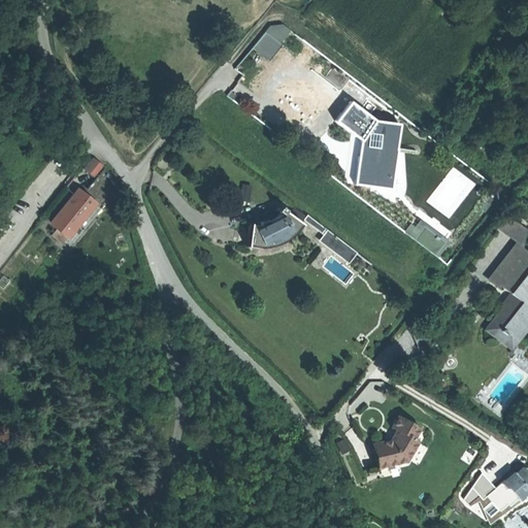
[(270,27),(253,48),(266,60),(290,31),(283,25),(270,27)]
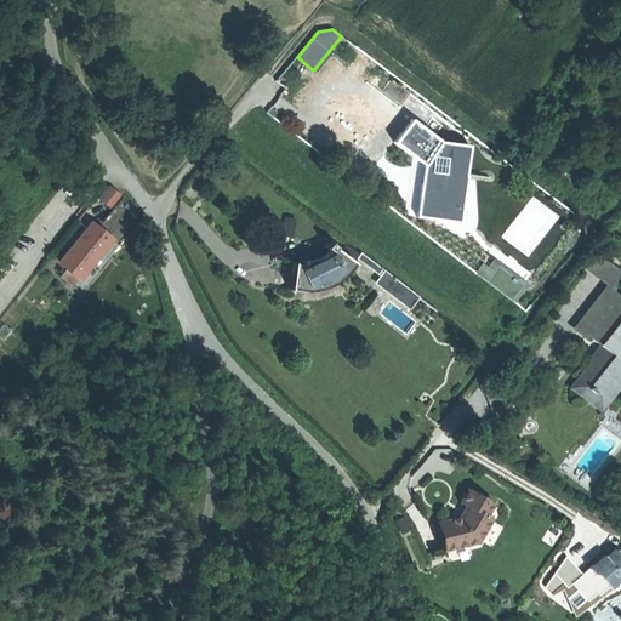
[(465,184),(469,146),(442,142),(412,120),(396,143),(427,166),(423,186),(421,186),(416,216),(446,220),(448,214),(461,215),(465,184)]
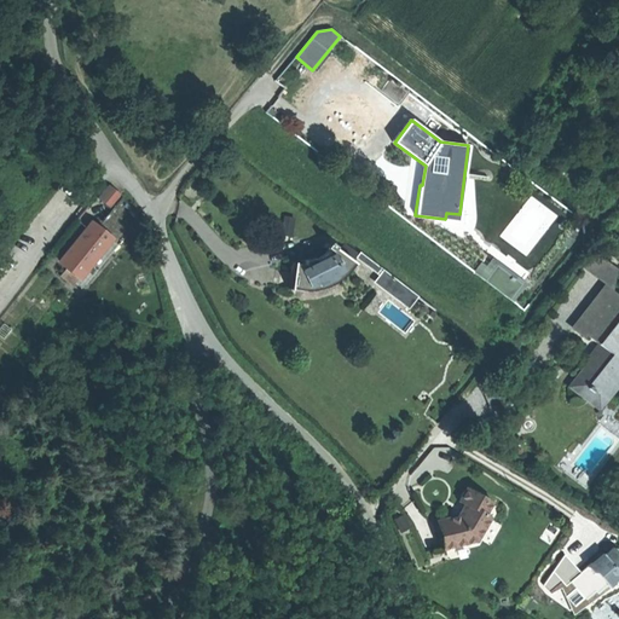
[(121,197),(108,186),(98,198),(111,209),(121,197)]
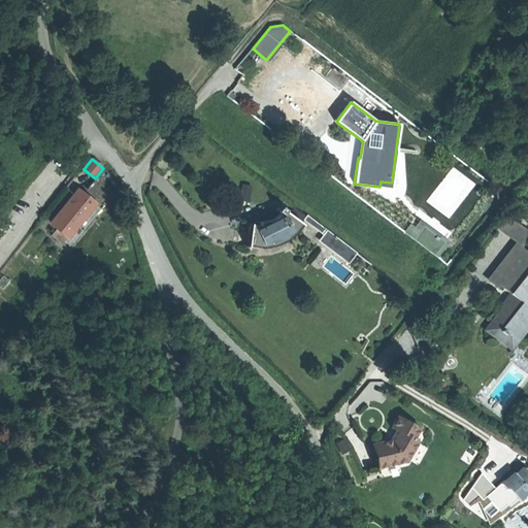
[(101,208),(118,188),(103,168),(95,178),(83,193),(95,203),(101,208)]
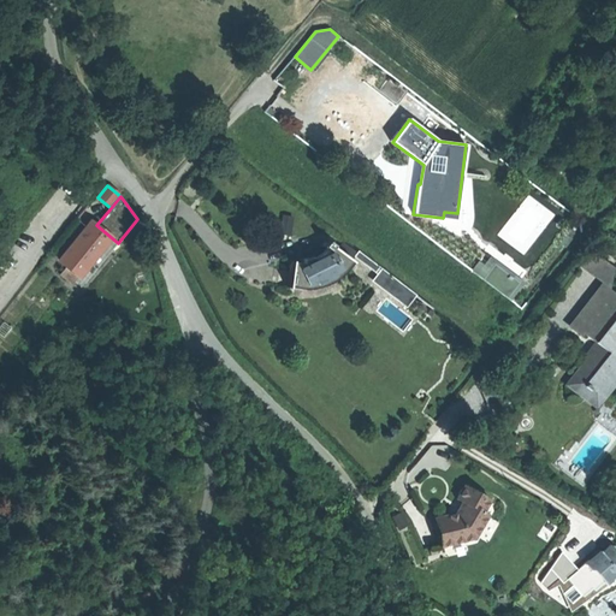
[(111,237),(96,225),(90,231),(86,227),(59,260),(80,276),(111,237)]
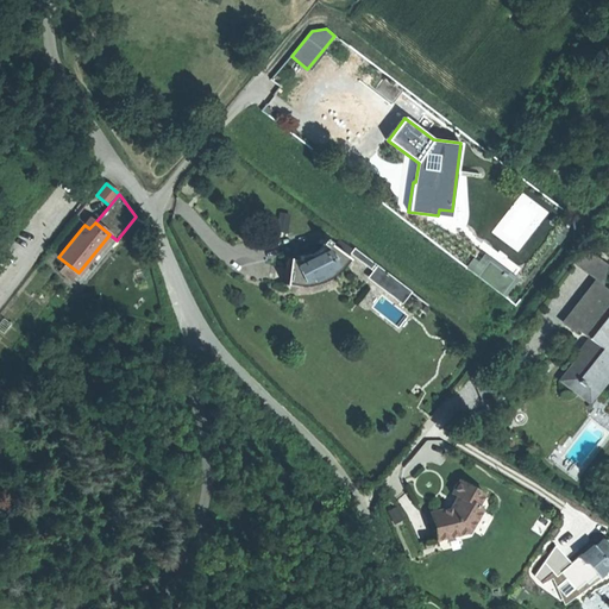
[(338,240),(332,248),(346,258),(352,250),(338,240)]
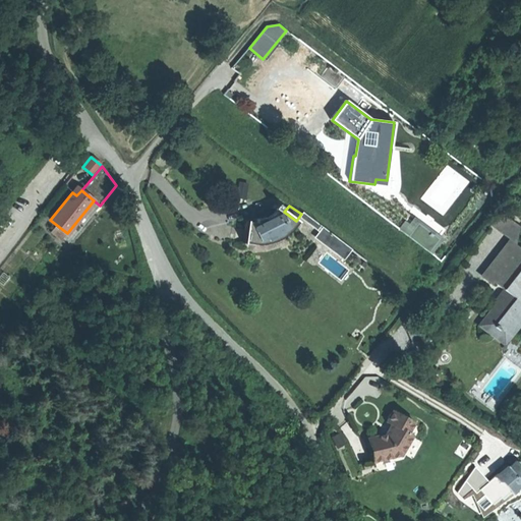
[(284,212),(278,208),(276,211),(273,215),(266,220),(265,218),(255,220),(255,223),(246,222),(243,243),(244,243),(256,244),(264,244),(270,242),(275,241),(281,238),(286,234),(290,229),(292,227),(297,221),(296,221),(284,212)]
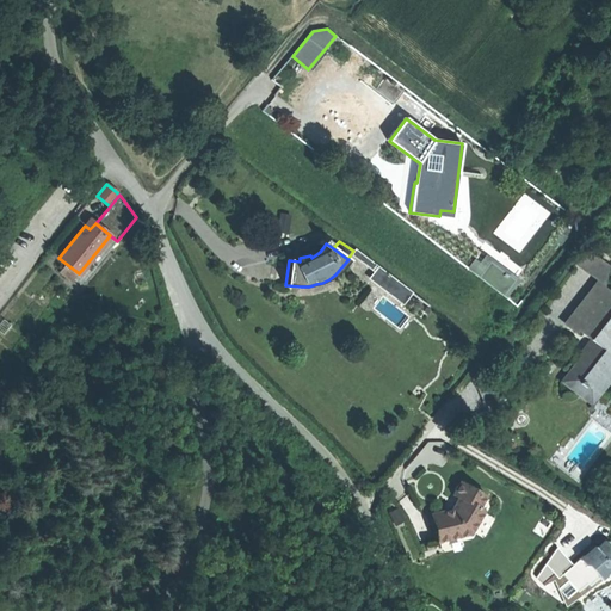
[(377,266),(356,250),(352,253),(375,270),(377,266)]
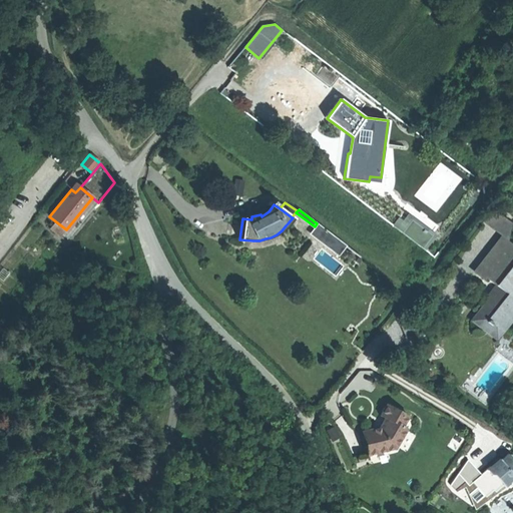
[(500,235),(504,238),(506,240),(510,221),(493,209),(483,222),(500,235)]
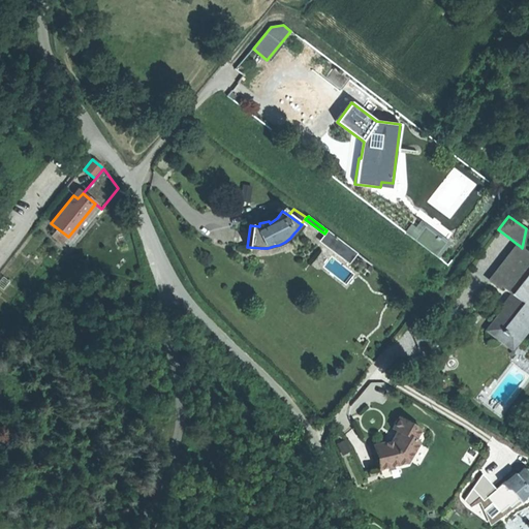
[(447,246),(418,224),(409,237),(438,259),(447,246)]
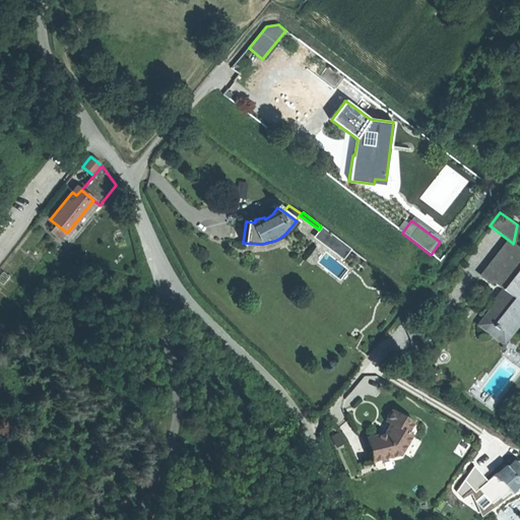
[(65,234),(55,226),(51,232),(60,240),(65,234)]
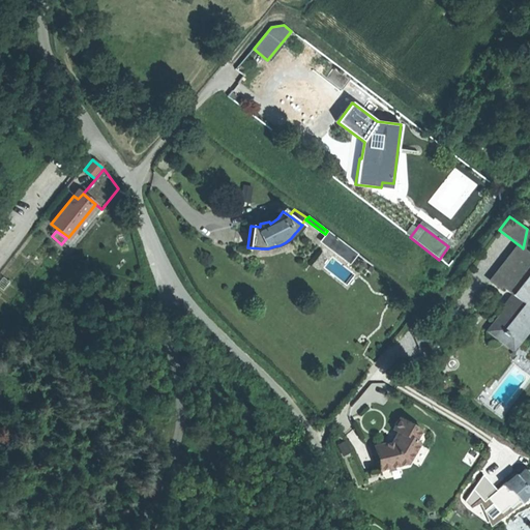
[(357,254),(327,231),(325,234),(321,238),(351,262),(357,254)]
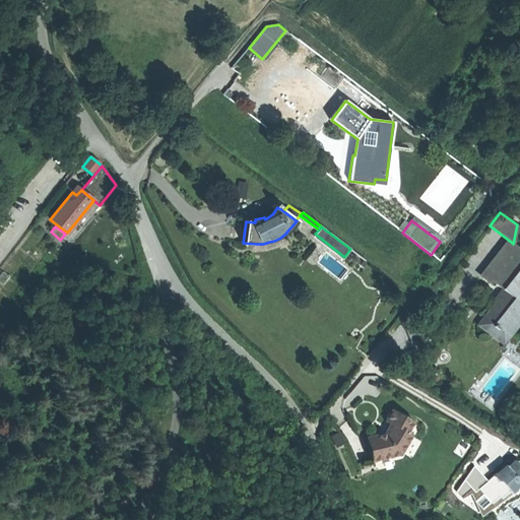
[(484,275),(511,242),(507,239),(478,275),(490,284),(492,281),(484,275)]
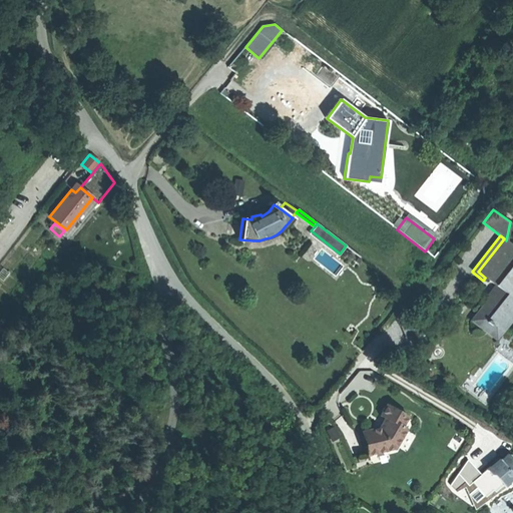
[(512,245),(506,240),(504,238),(478,272),(485,278),(495,286),(498,288),(472,321),(479,326),(478,327),(485,332),(491,324),(494,326),(494,325),(498,328),(508,316),(512,311),(512,312),(512,245)]
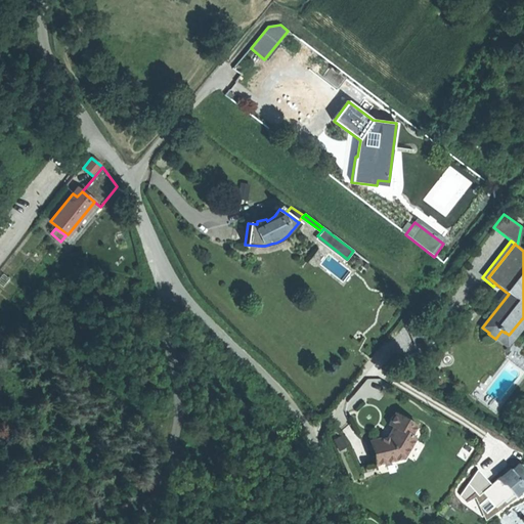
[(509,294),(506,292),(497,302),(499,303),(480,328),(507,348),(523,326),(523,318),(523,317),(519,322),(509,335),(505,332),(505,333),(501,331),(495,339),(488,334),(489,333),(482,328),(509,294)]
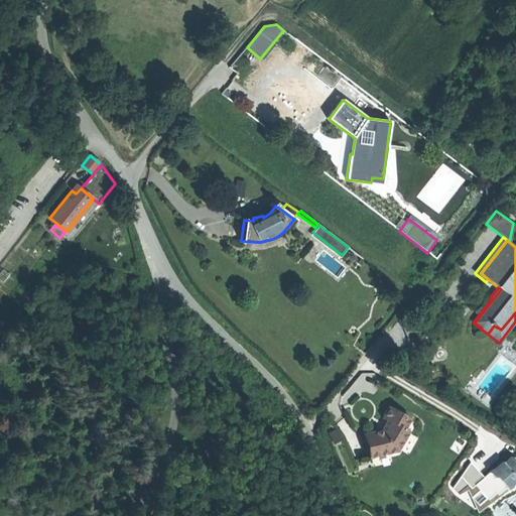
[(409,418),(389,406),(382,417),(387,420),(381,430),(363,434),(366,445),(369,458),(396,450),(408,430),(404,428),(409,418)]
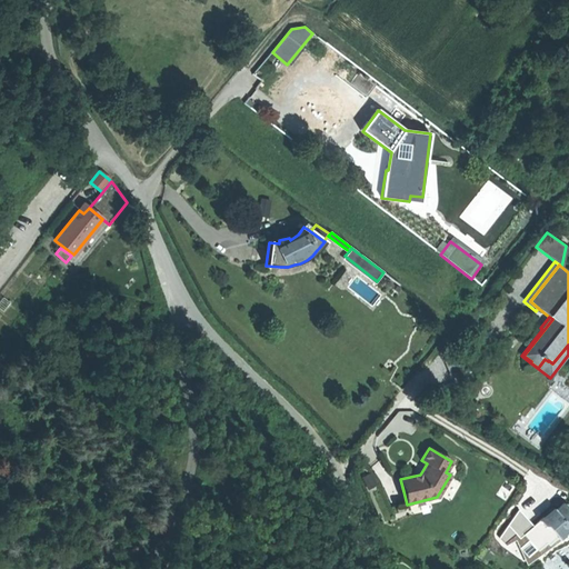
[(568,509),(563,503),(555,511),(552,509),(532,527),(518,510),(508,526),(513,531),(519,538),(523,535),(537,550),(546,543),(548,546),(556,538),(558,540),(568,530),(568,509)]
